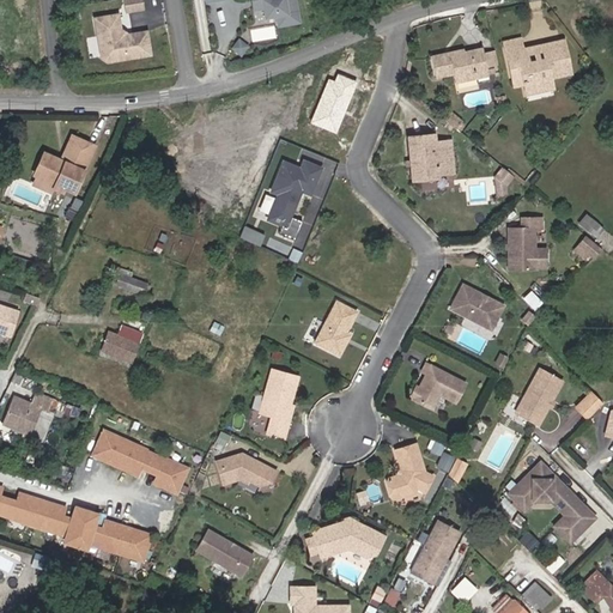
[(133,16),(146,13),(143,0),(132,0),(129,0),(133,16)]
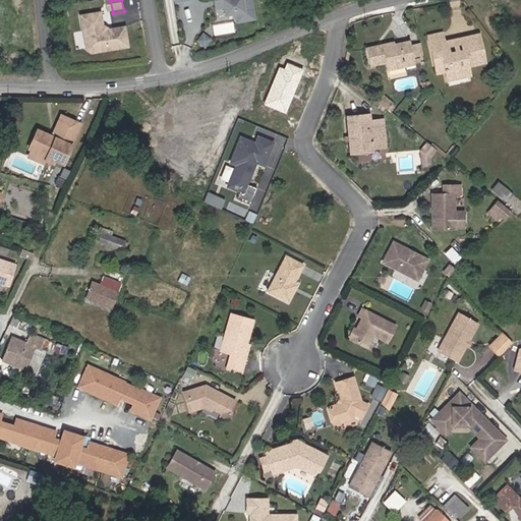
[(252,0),(216,0),(217,2),(225,1),(226,7),(228,15),(237,14),(239,22),(255,19),(252,0)]
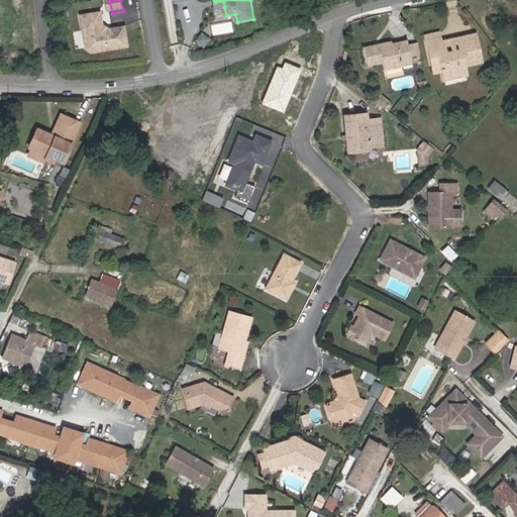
[(103,14),(83,17),(88,48),(94,54),(129,47),(126,28),(108,31),(105,28),(103,14)]
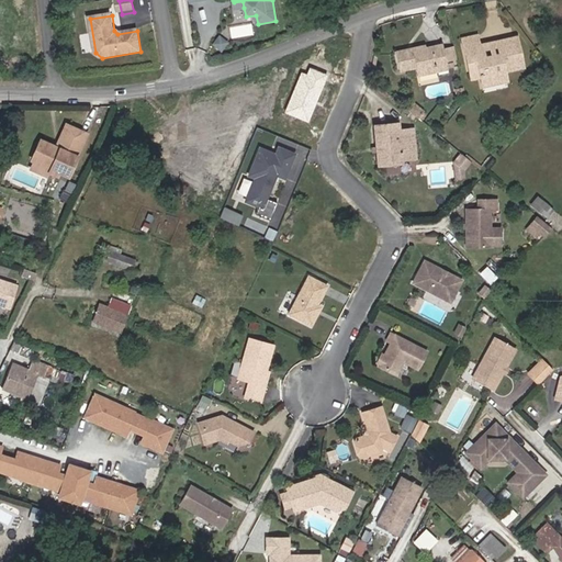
[(464,47),(480,44),(479,36),(463,40),(464,47)]
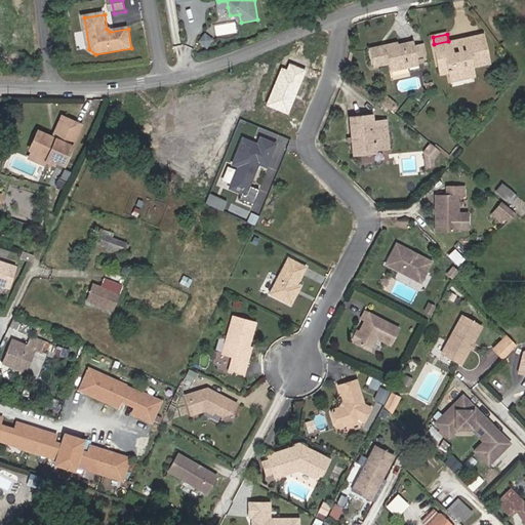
[(447,63),(449,73),(451,80),(474,76),(472,68),(490,65),(483,36),(466,40),(468,52),(451,55),(449,43),(448,41),(434,44),(439,65),(447,63)]
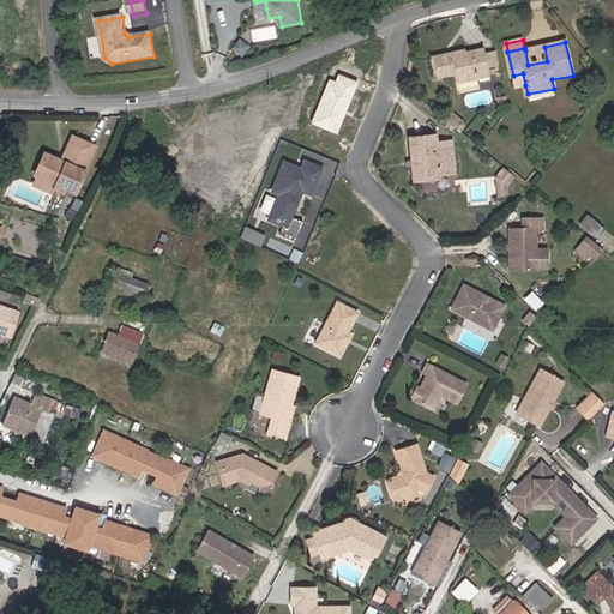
[(545,47),(525,50),(528,65),(547,61),(545,47)]
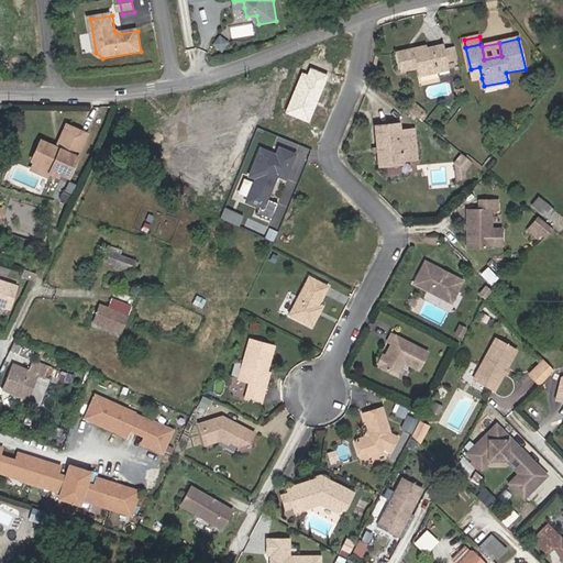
[(427,45),(414,48),(415,50),(408,52),(408,50),(397,52),(401,73),(417,68),(419,77),(439,73),(450,69),(443,45),(427,48),(427,45)]
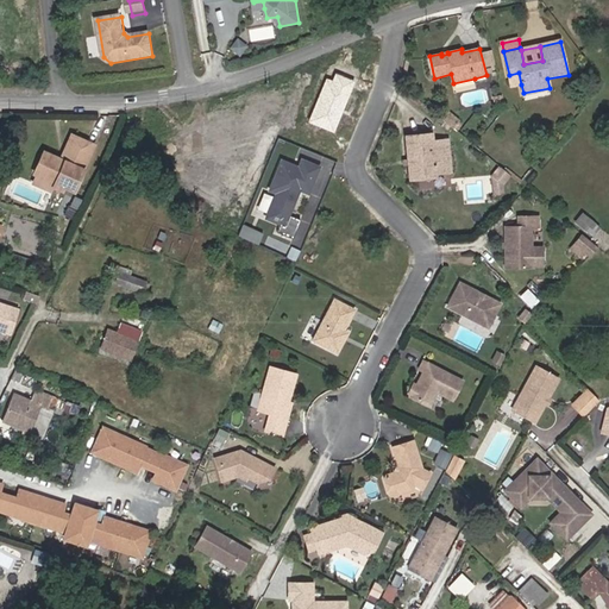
[(519,73),(509,75),(512,87),(521,85),(519,73)]
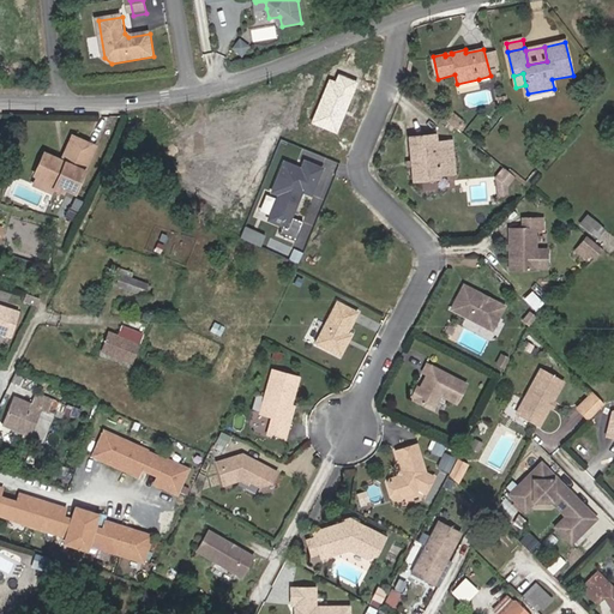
[(450,112),(444,120),(458,132),(465,124),(450,112)]
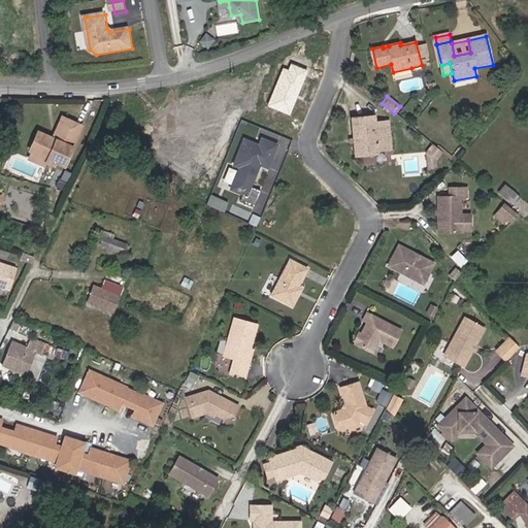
[(79,127),(61,120),(54,140),(37,133),(32,142),(30,145),(33,156),(55,164),(64,167),(79,127)]
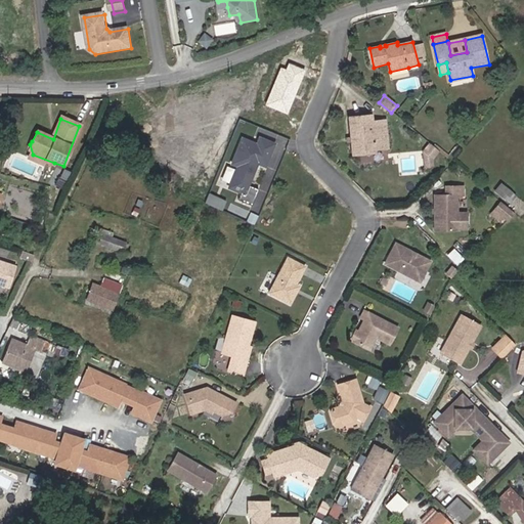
[(372,119),(350,120),(353,158),(375,156),(375,153),(388,151),(386,124),(373,125),(372,119)]
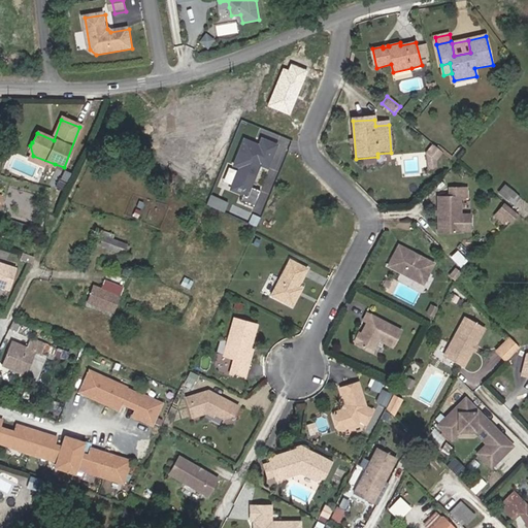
[(254,144),(244,140),(233,165),(239,168),(230,190),(242,195),(239,202),(254,208),(260,192),(251,188),(260,165),(267,168),(276,146),(262,140),(259,146),(257,152),(252,150),(254,144)]
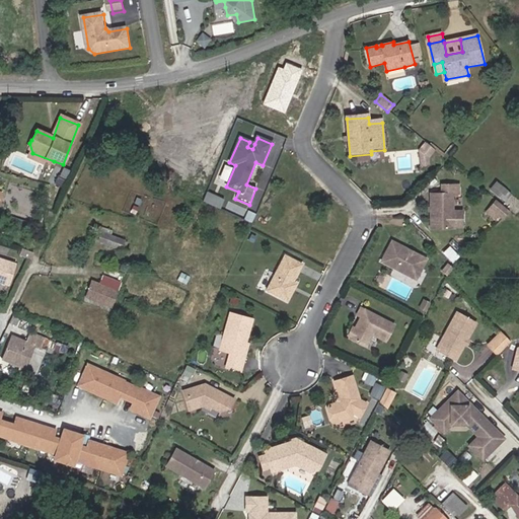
[(436,153),(427,147),(422,154),(431,160),(436,153)]
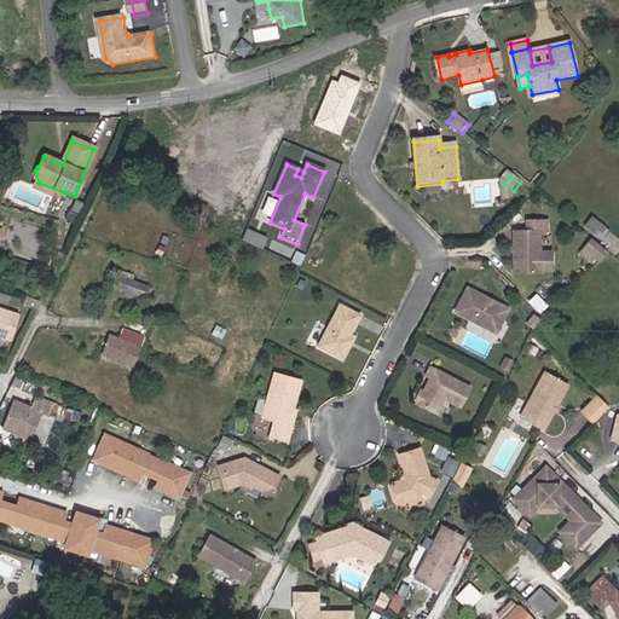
[(514,191),(503,184),(505,201),(514,201),(514,191)]
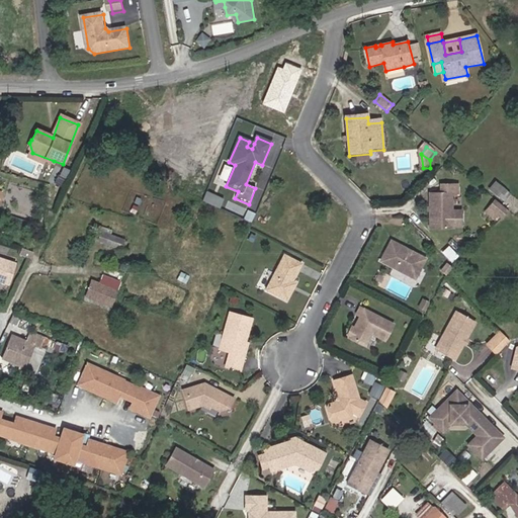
[(62,187),(65,179),(58,176),(55,184),(62,187)]
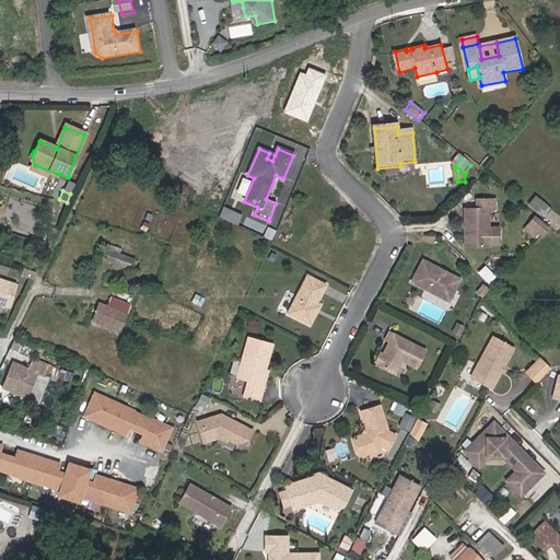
[(531,202),(545,214),(551,207),(537,195),(531,202)]
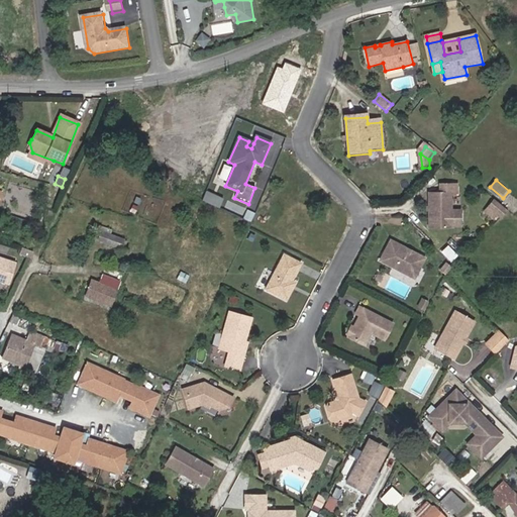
[(441,194),(429,194),(428,229),(451,229),(451,226),(459,226),(459,211),(451,211),(451,194),(457,194),(457,185),(441,185),(441,194)]
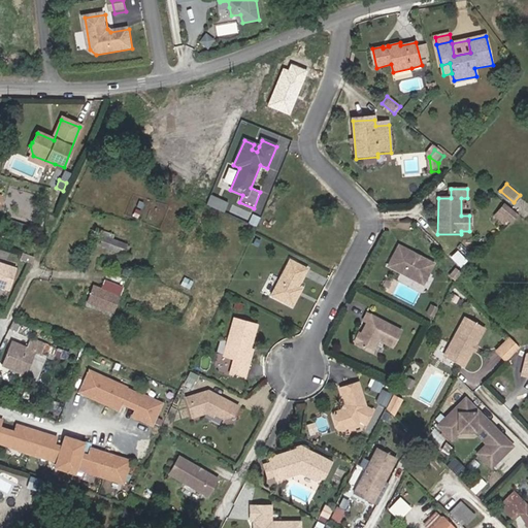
[(264,203),(268,193),(261,191),(257,201),(264,203)]
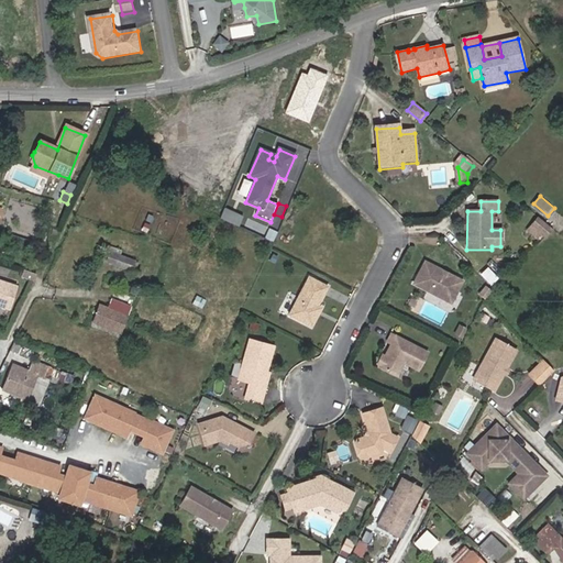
[(265,232),(267,225),(250,219),(247,225),(265,232)]
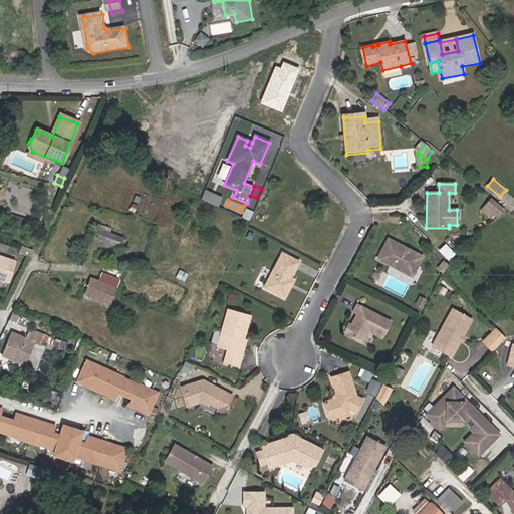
[(505,209),(493,200),(484,212),(495,220),(505,209)]
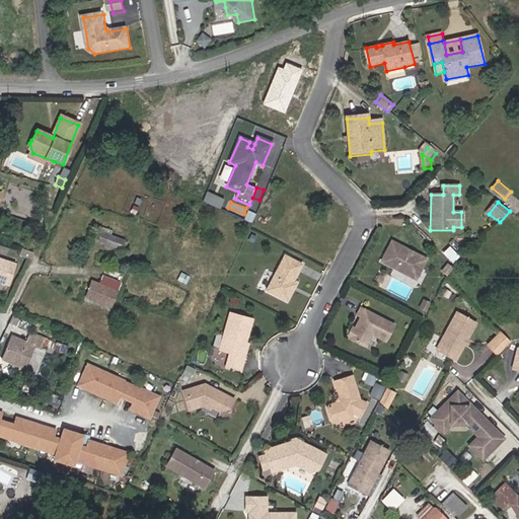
[(106,229),(97,226),(93,238),(122,249),(126,240),(105,233),(106,229)]
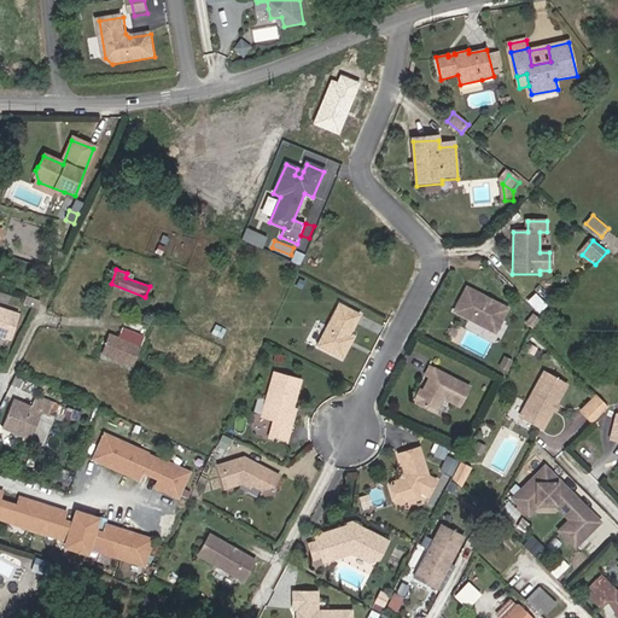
[(487,302),(488,298),(467,287),(455,310),(454,312),(495,332),(507,310),(507,309),(494,302),(491,304),(487,302)]
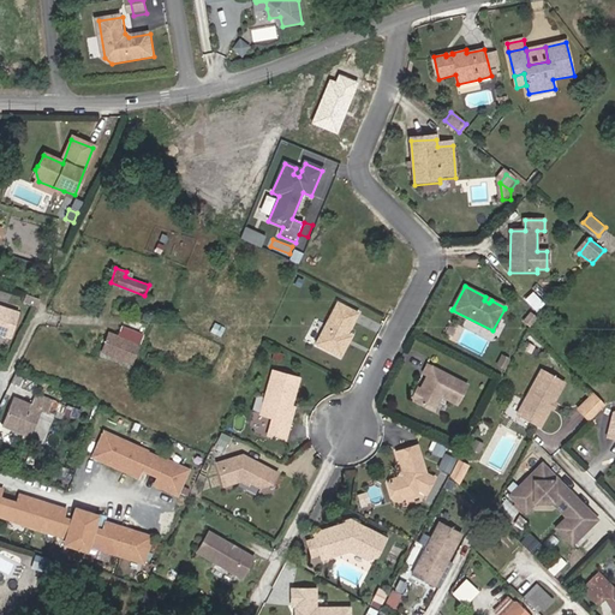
[(344,340),(347,333),(358,312),(348,308),(338,302),(334,308),(316,342),(340,356),(347,342),(344,340)]
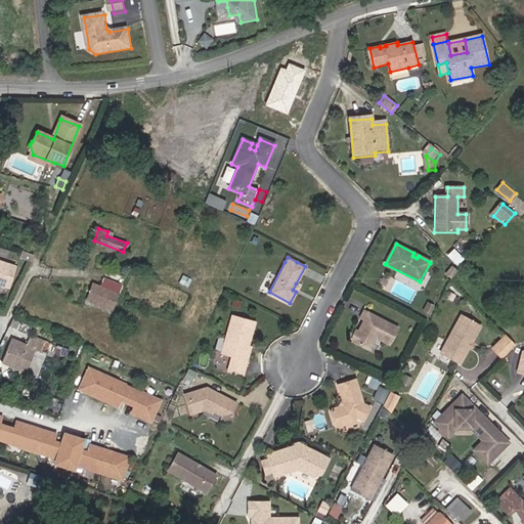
[(13,265),(0,260),(0,284),(7,287),(13,265)]
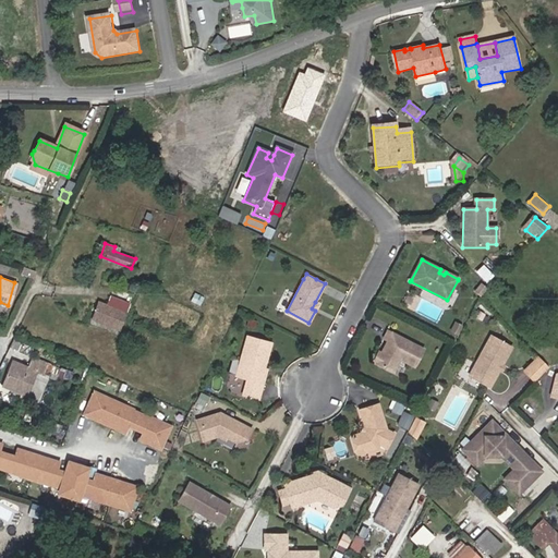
[(129,304),(111,295),(108,305),(99,302),(93,318),(118,329),(129,304)]
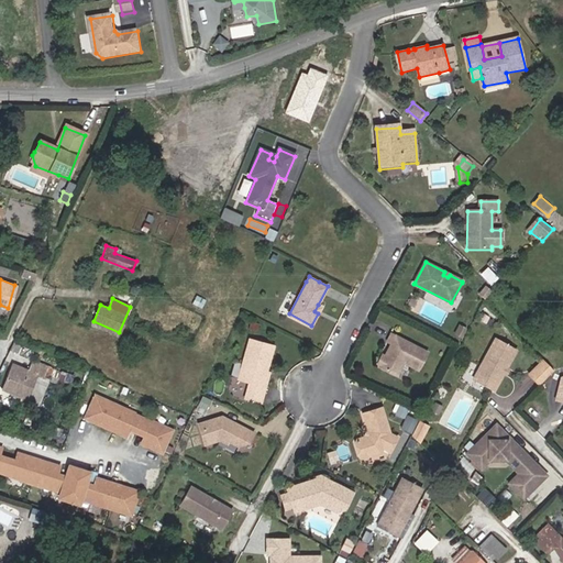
[(383,355),(377,366),(395,375),(403,361),(417,368),(426,351),(389,332),(385,341),(390,344),(387,351),(385,351),(383,355)]
